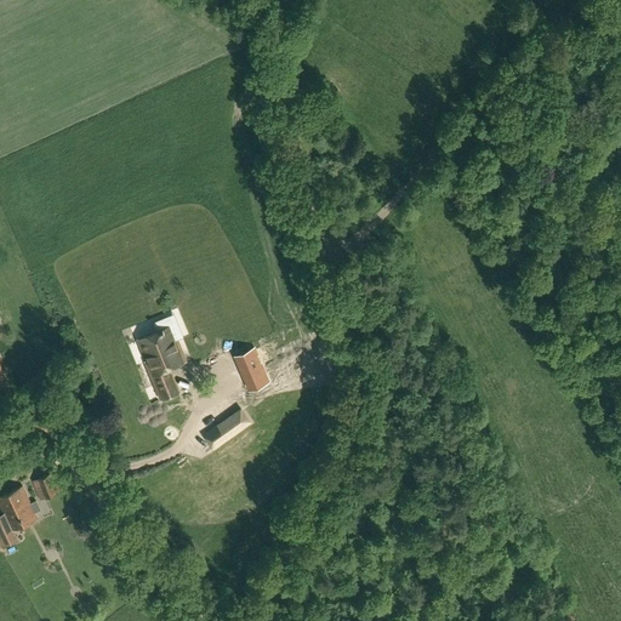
[(161,398),(180,392),(170,368),(186,362),(176,340),(171,341),(166,328),(142,337),(151,359),(147,360),(161,398)]
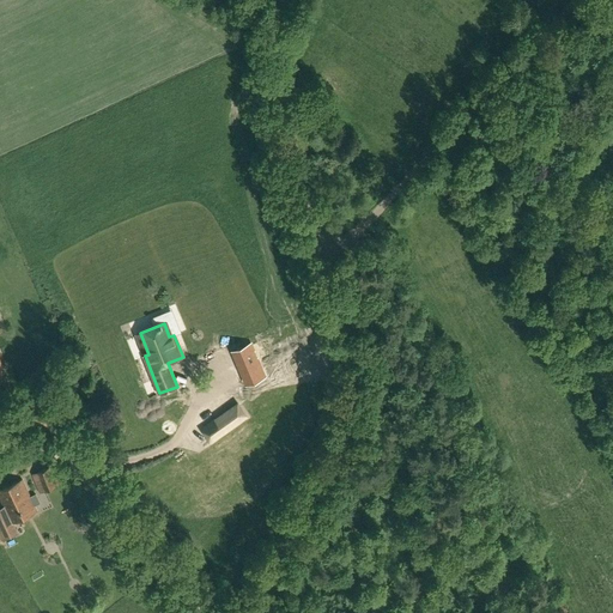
[(254,351),(252,344),(238,349),(248,371),(260,365),(265,363),(259,349),(254,351)]
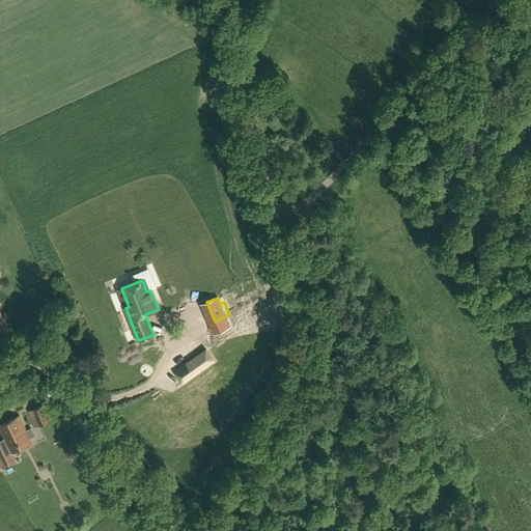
[(194,374),(187,363),(174,371),(183,383),(194,374)]
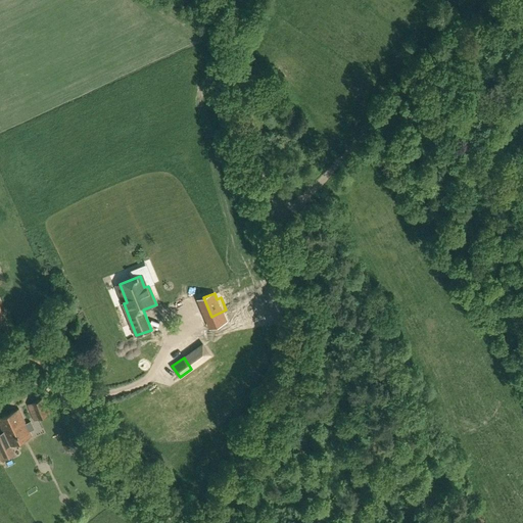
[(28,405),(34,420),(52,412),(46,397),(28,405)]
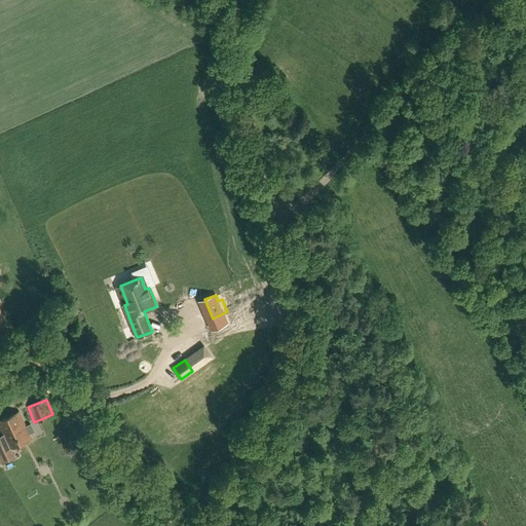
[(9,448),(10,449),(32,439),(30,434),(35,431),(31,423),(26,425),(19,411),(0,419),(0,427),(7,442),(0,445),(0,462),(0,463),(7,459),(3,450),(5,449),(5,450),(9,448)]
